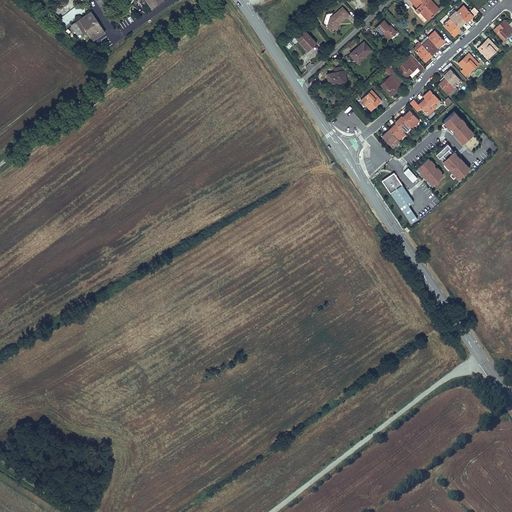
[(147,0),(153,8),(165,0),(147,0)]
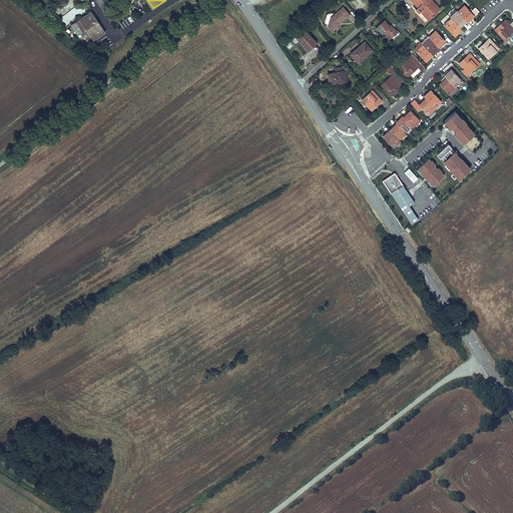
[(423,1),(419,5),(431,17),(443,5),(438,0),(424,0),(423,1)]
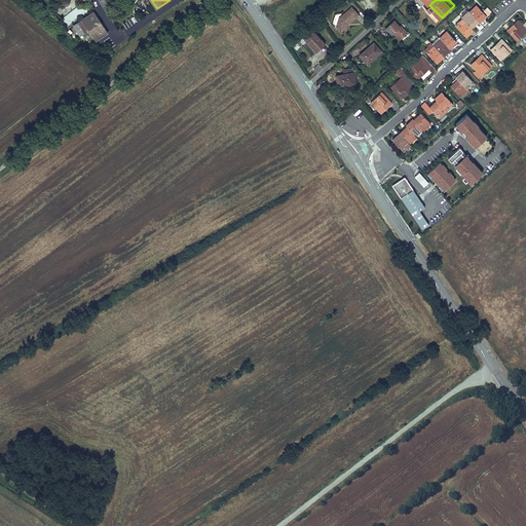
[(341,15),(338,26),(342,27),(346,29),(349,21),(350,21),(358,15),(359,16),(362,13),(354,4),(341,15)]
